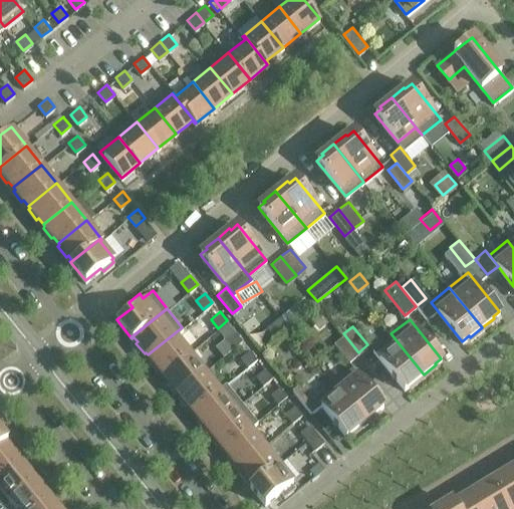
[(158,366),(163,372),(189,351),(175,334),(183,328),(182,327),(148,354),(150,356),(148,357),(156,368),(158,366)]
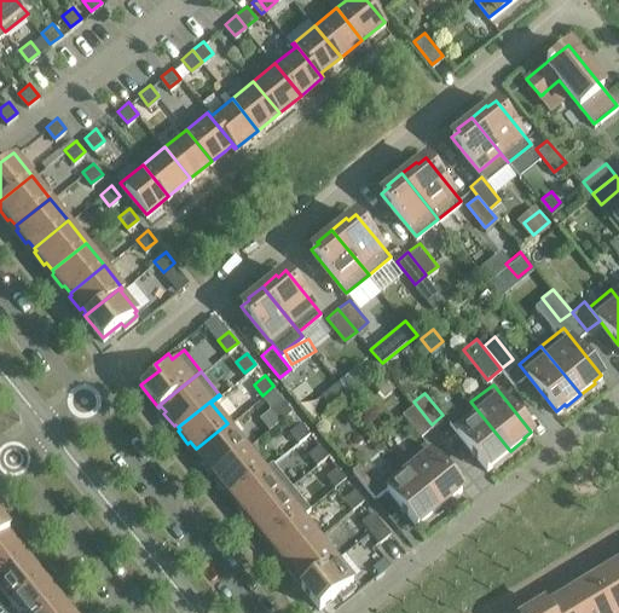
[(271,406),(281,417),(291,409),(283,398),(271,406)]
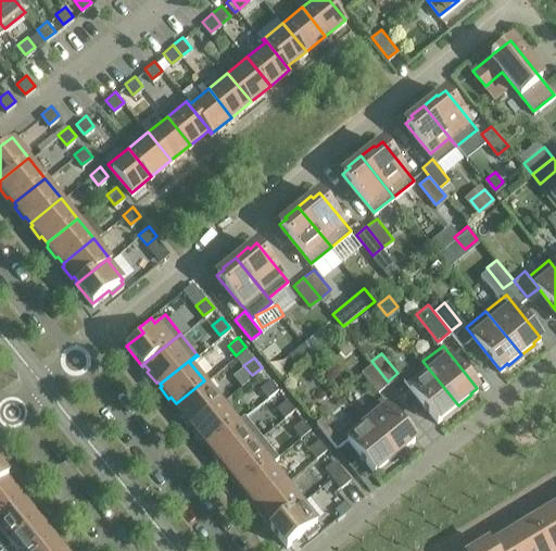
[(388,382),(371,361),(361,370),(377,390),(388,382)]
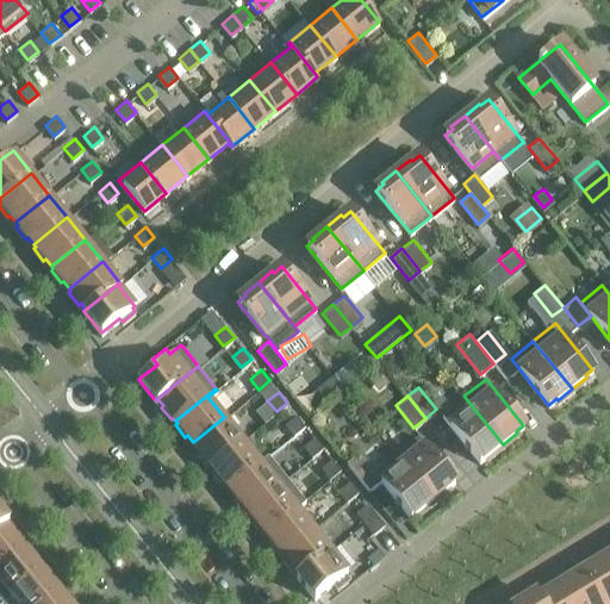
[(503,444),(464,396),(442,413),(479,460),(487,454),(489,456),(503,444)]
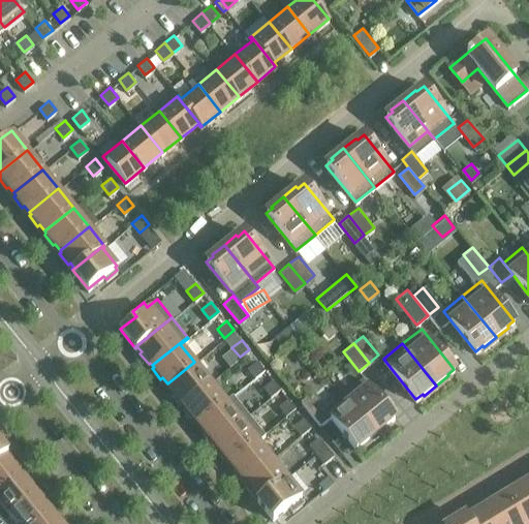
[(257,359),(247,367),(255,376),(265,368),(257,359)]
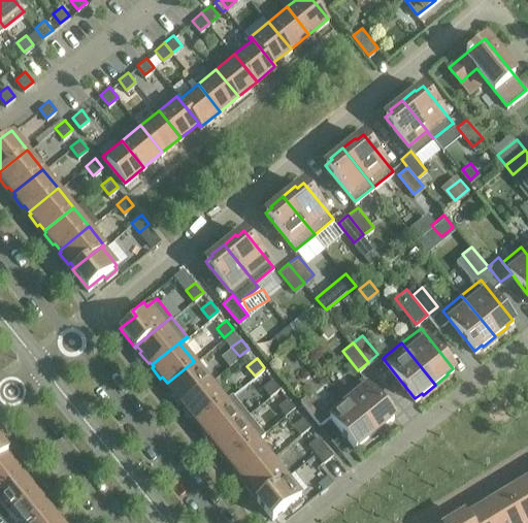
[(180,400),(183,402),(209,381),(194,361),(167,383),(172,389),(170,391),(178,401),(180,400)]
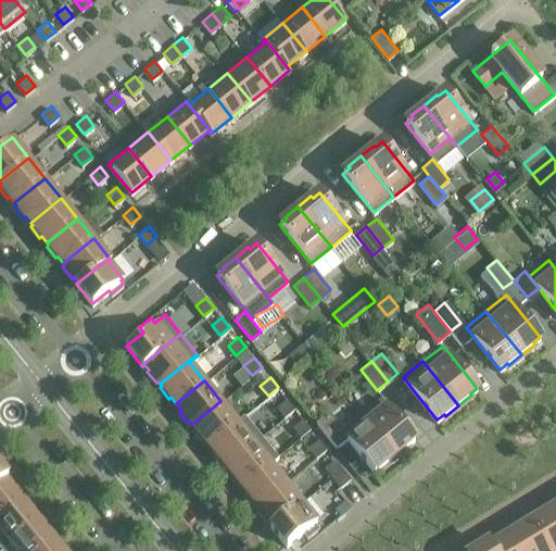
[(407,445),(414,438),(380,396),(359,412),(395,456),(408,446),(407,445)]
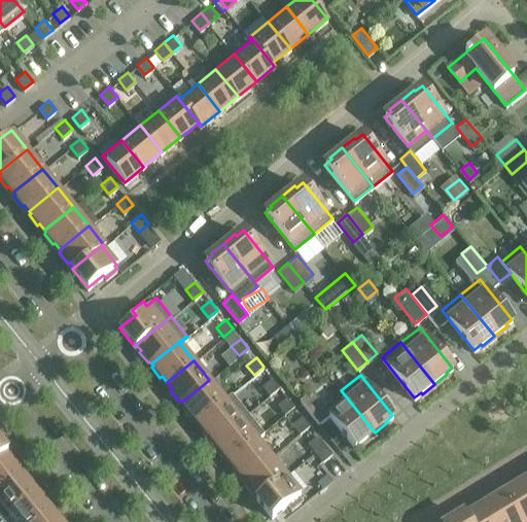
[(279,386),(271,377),(261,384),(269,393),(279,386)]
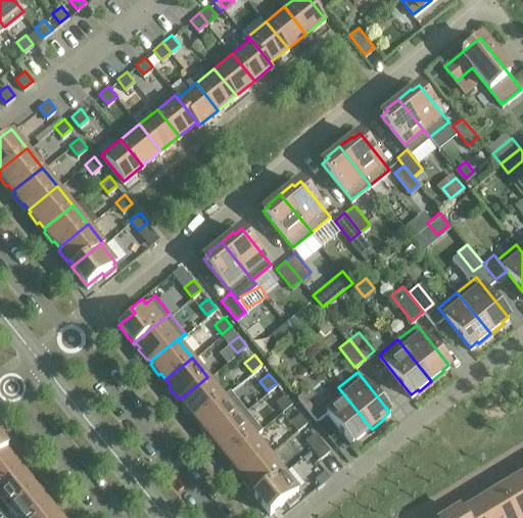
[(191,411),(196,417),(230,389),(230,388),(222,394),(207,377),(181,398),(182,401),(180,402),(189,412),(191,411)]
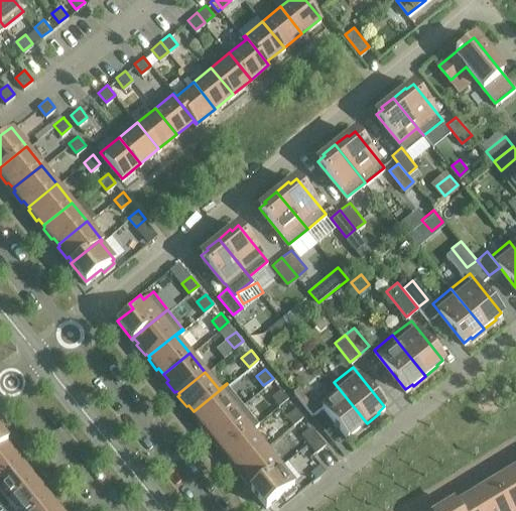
[(323,405),(347,436),(354,431),(355,432),(367,423),(334,382),(317,396),(304,380),(292,389),(311,413),(323,405)]
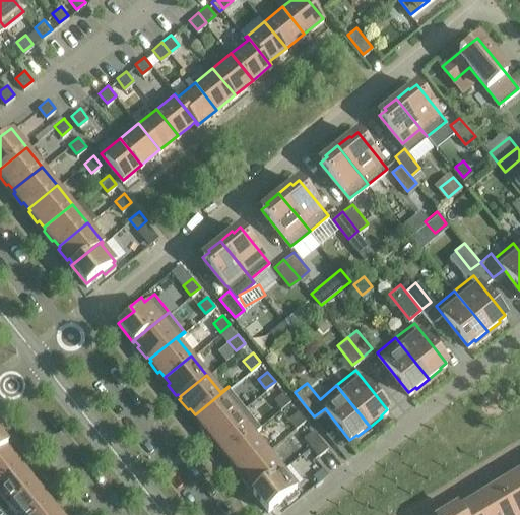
[(208,432),(210,434),(244,405),(229,387),(195,414),(199,421),(198,423),(206,433),(208,432)]
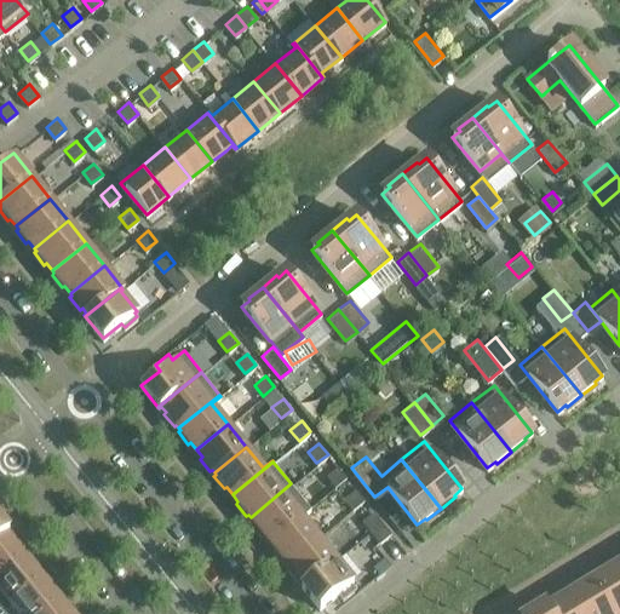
[(346,476),(337,465),(326,475),(334,486),(346,476)]
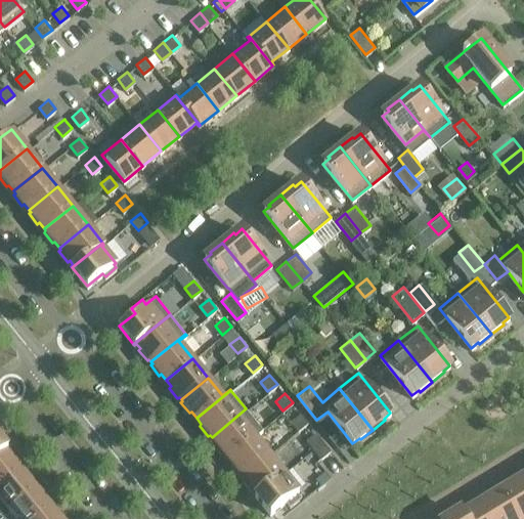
[(213,439),(211,440),(220,451),(222,449),(226,456),(261,428),(246,408),(212,437),(213,439)]
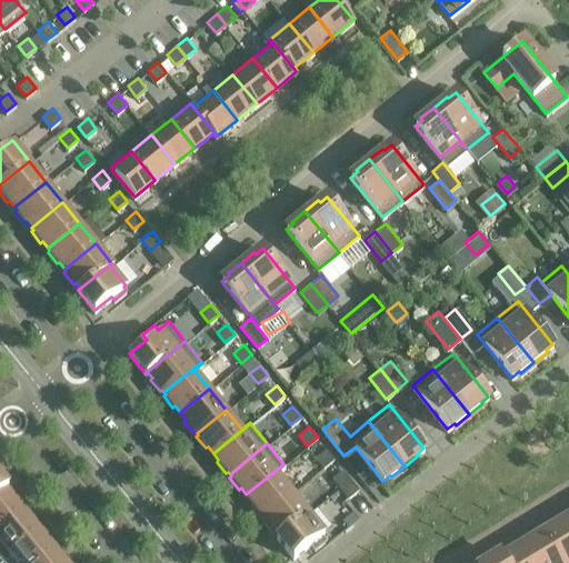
[(316,455),(323,465),(333,458),(326,448),(316,455)]
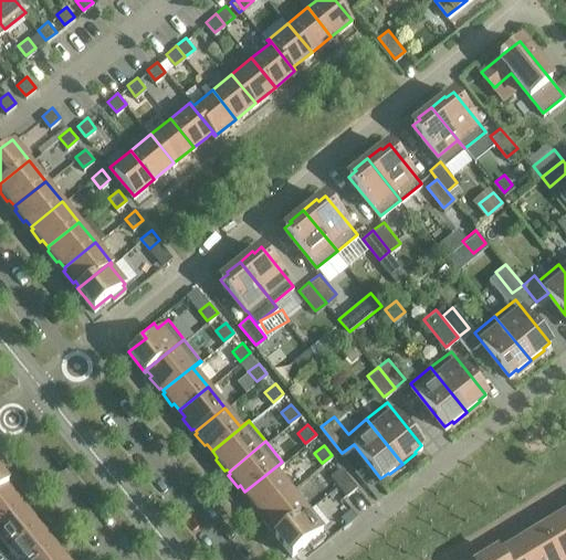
[(283,463),(282,462),(244,492),(250,498),(248,499),(258,511),(260,509),(261,511),(290,488),(274,469),(283,463)]
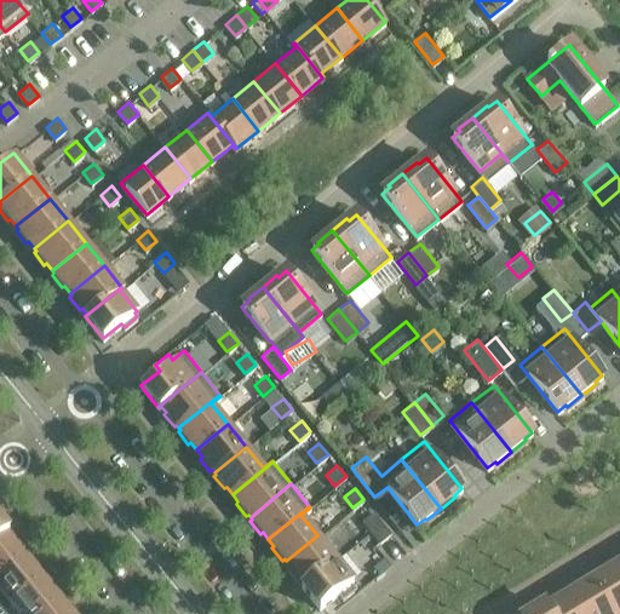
[(382,521),(373,510),(362,518),(371,529),(382,521)]
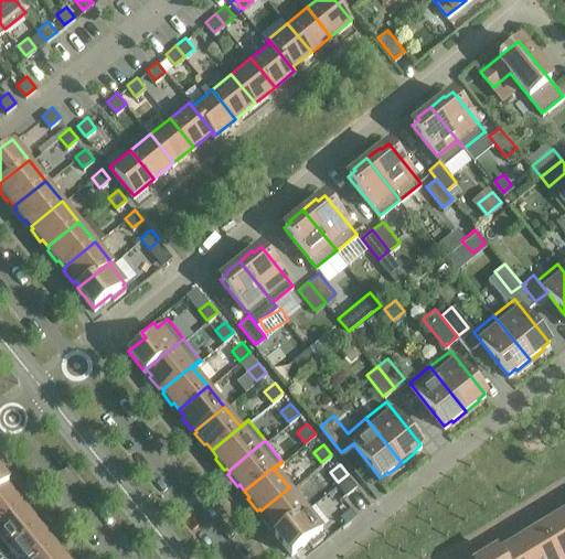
[(338,482),(345,492),(356,484),(348,474),(338,482)]
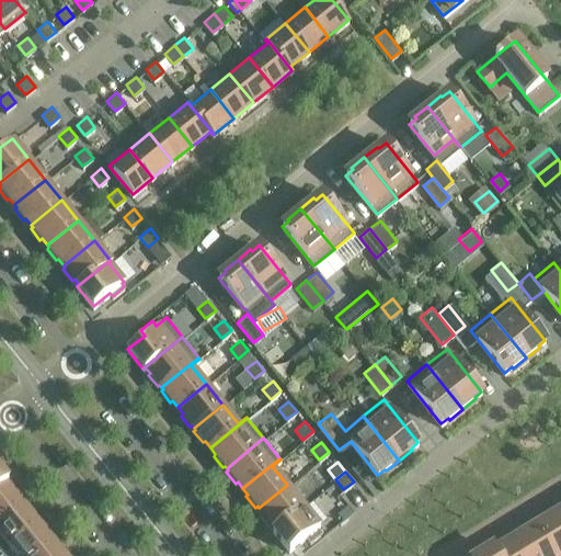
[(8,480),(7,478),(0,484),(0,517),(21,500),(19,498),(21,497),(12,485),(10,487),(6,481),(8,480)]
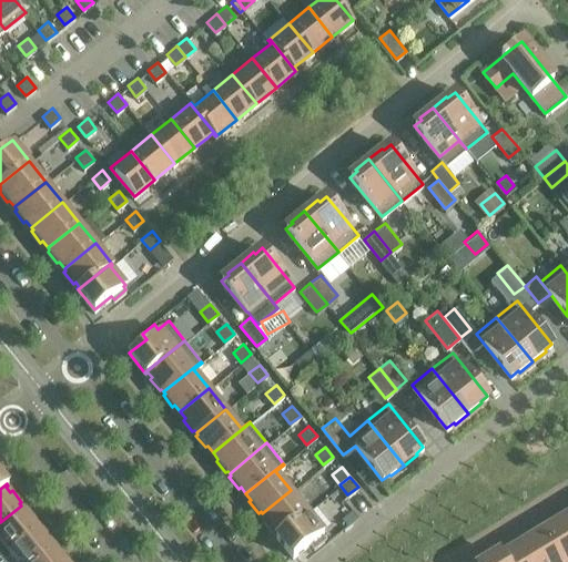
[(264,515),(262,518),(271,529),(273,528),(277,532),(279,533),(307,511),(291,490),(262,513),(264,515)]
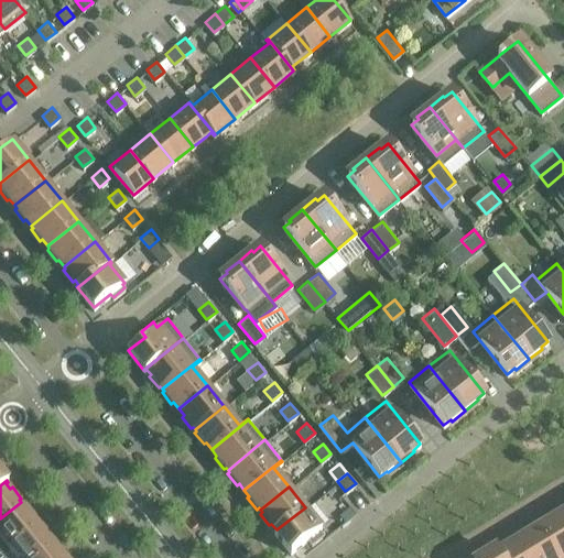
[(26,509),(21,502),(0,518),(0,551),(38,523),(35,521),(38,518),(28,507),(26,509)]
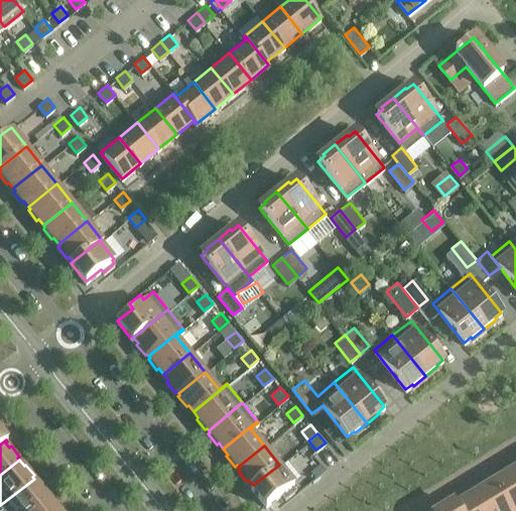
[(293,482),(279,465),(253,485),(252,484),(250,486),(265,505),(281,493),(285,497),(296,488),(292,484),(293,482)]
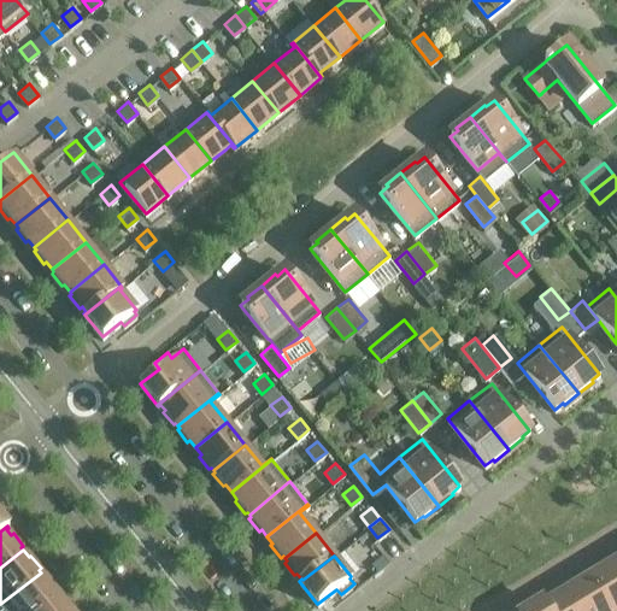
[(589,575),(610,610),(616,610),(616,568),(616,565),(612,560),(589,575)]
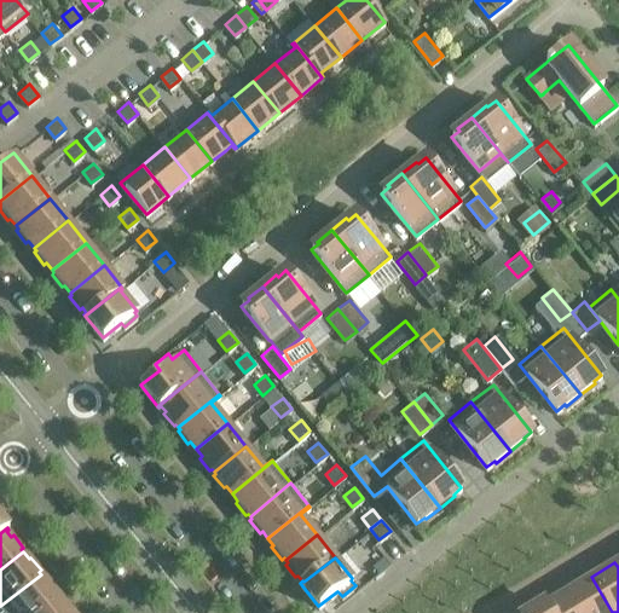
[(46,582),(41,574),(0,606),(1,608),(11,601),(19,612),(38,612),(58,596),(57,594),(59,591),(48,579),(46,582)]
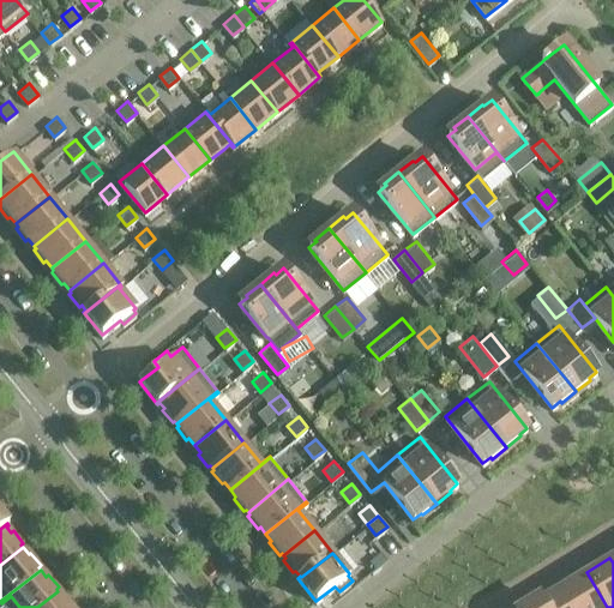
[(563,587),(566,590),(576,607),(607,607),(587,572),(563,587)]
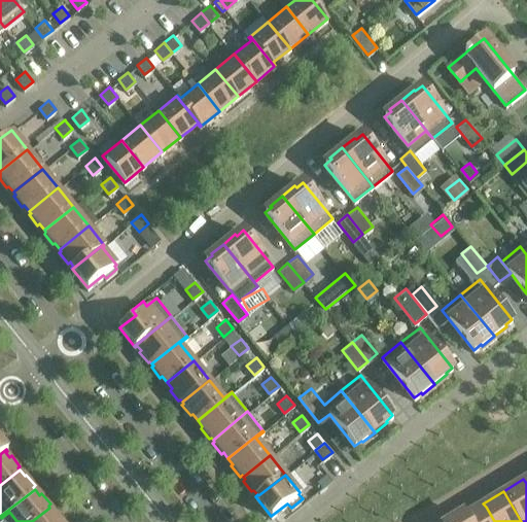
[(483,503),(475,509),(473,506),(462,513),(466,521),(494,521),(486,507),(483,503)]
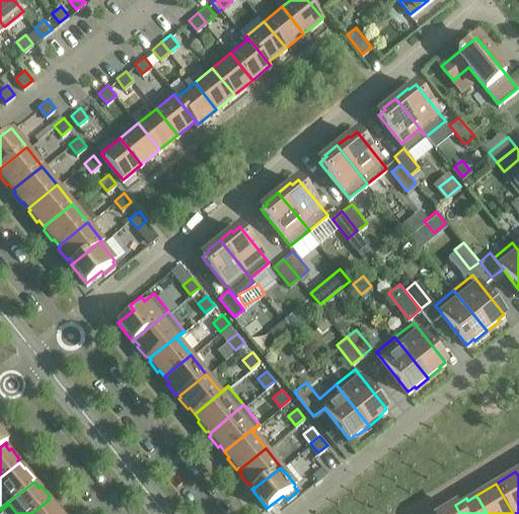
[(54,506),(49,500),(31,513),(63,513),(56,504),(54,506)]
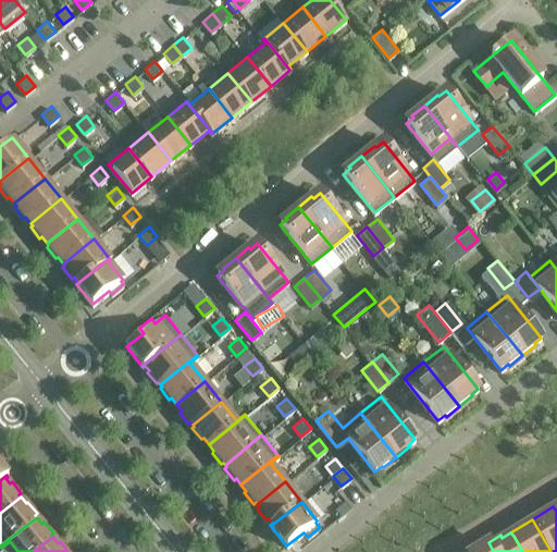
[(493,551),(489,542),(472,551),(493,551)]
